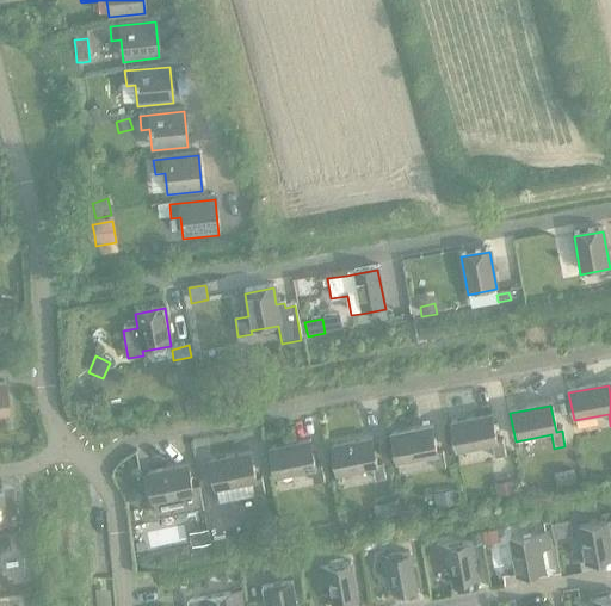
[(450,425),(456,453),(492,446),(494,459),(505,457),(503,443),(495,444),(491,418),(450,425)]
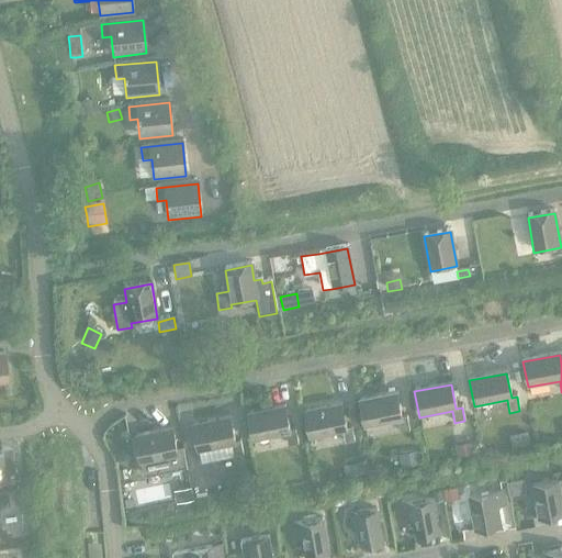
[(359,402),(364,428),(396,421),(400,434),(409,433),(406,419),(401,420),(396,394),(359,402)]
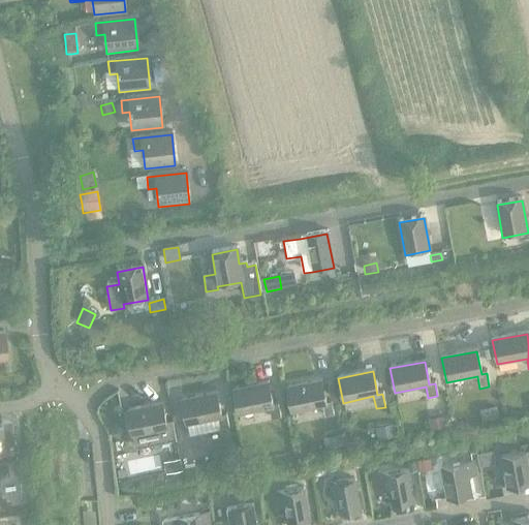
[(291,412),(321,407),(323,419),(334,417),(331,403),(325,404),(321,381),(286,389),(291,412)]
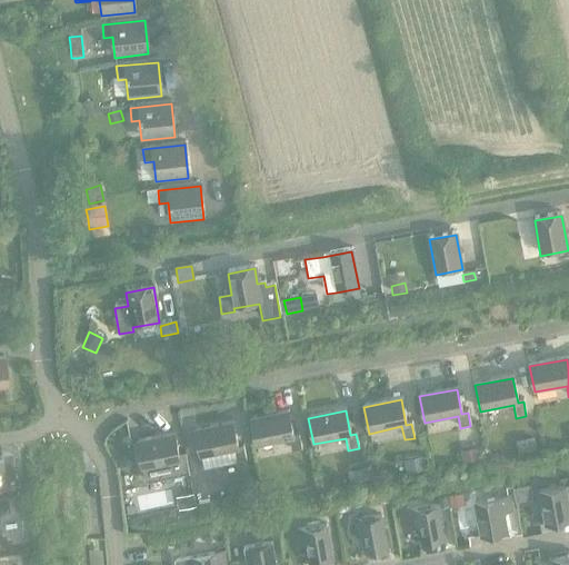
[(256,446),(289,439),(291,453),(301,450),(299,436),(292,437),(288,413),(250,420),(256,446)]
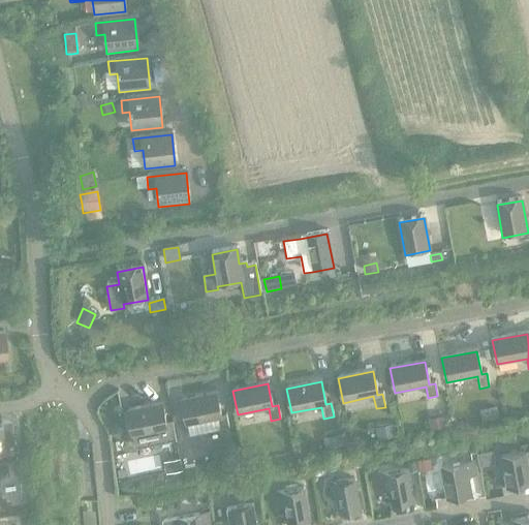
[(186,425),(216,419),(219,431),(228,429),(225,415),(220,417),(216,394),(181,401),(186,425)]
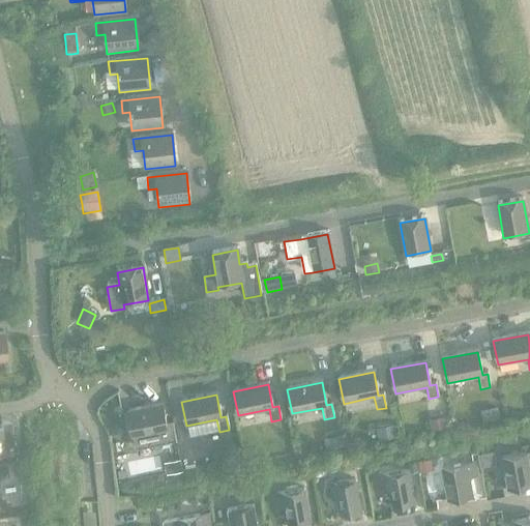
[(162,405),(126,412),(131,436),(134,448),(165,442),(174,441),(171,428),(167,428),(162,405)]
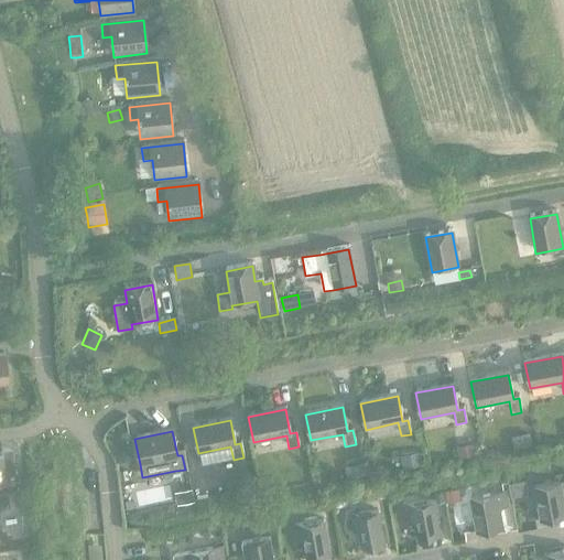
[(531,438),(513,441),(514,450),(514,452),(532,450),(532,447),(531,438)]
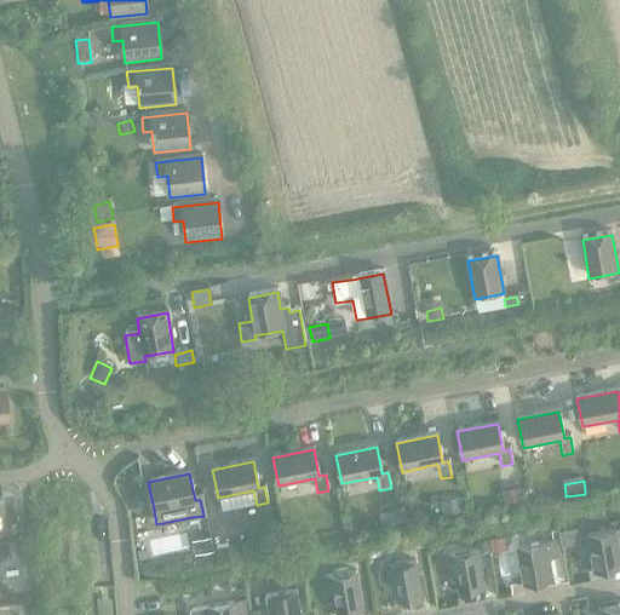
[(524,490),(503,494),(505,505),(506,507),(528,504),(527,501),(524,490)]
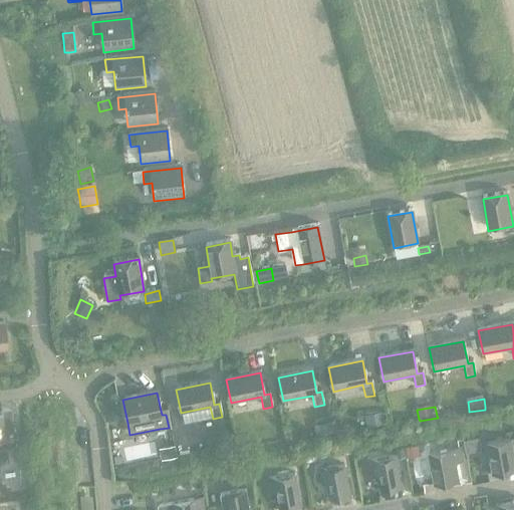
[(0,416),(0,442),(15,441),(14,433),(3,434),(1,416),(0,416)]
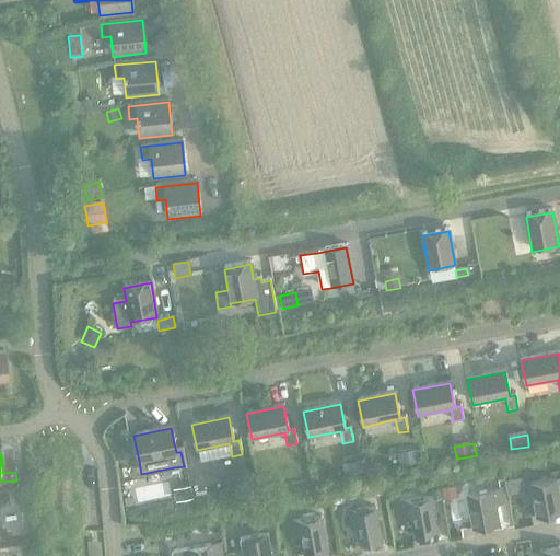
[(416,454),(399,458),(401,466),(401,468),(418,465),(418,463),(416,454)]
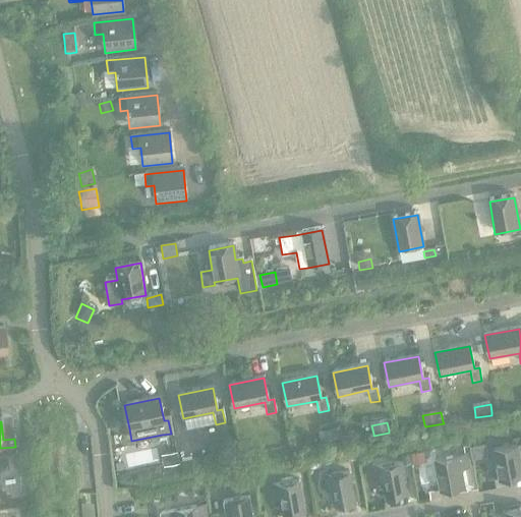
[(339,431),(320,434),(321,442),(322,445),(341,442),(340,439),(339,431)]
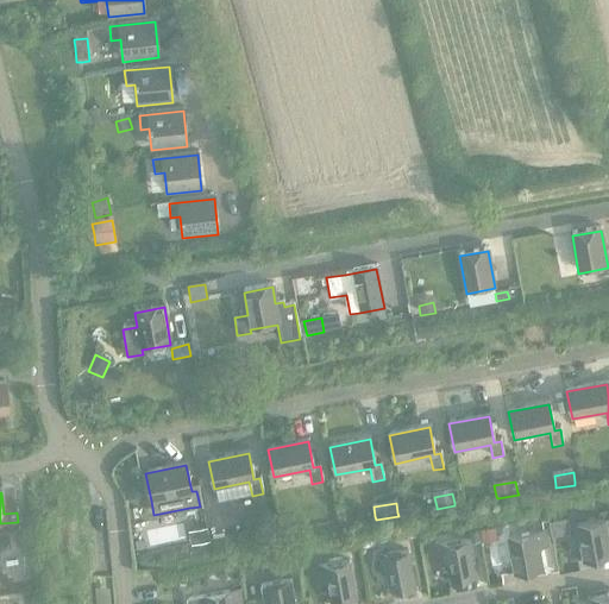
[(272,521),(249,526),(251,538),(274,534),(275,533),(272,521)]
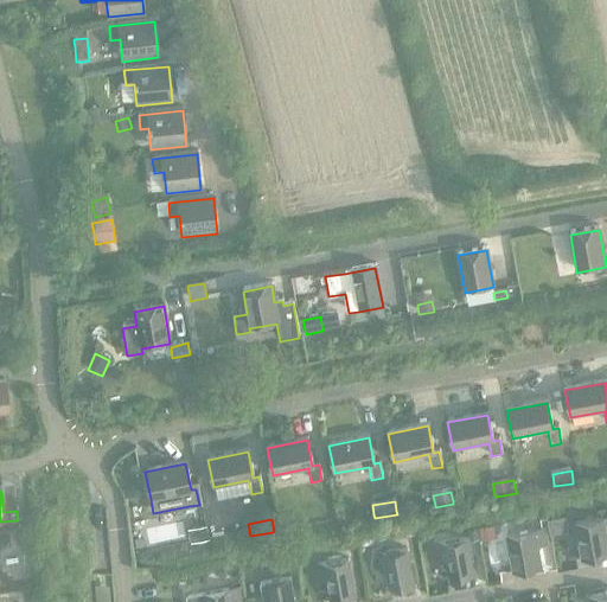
[(606,546),(605,536),(606,535),(606,520),(602,522),(575,526),(582,561),(606,556),(606,546)]
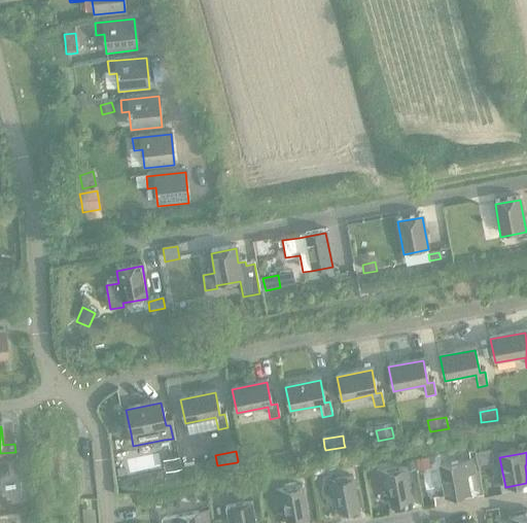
[(490,453),(475,455),(477,467),(492,465),(490,453)]
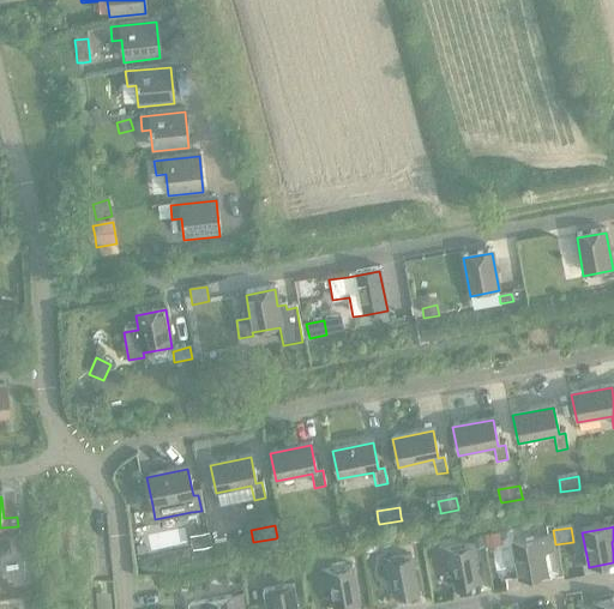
[(210,535),(193,538),(194,552),(212,549),(210,535)]
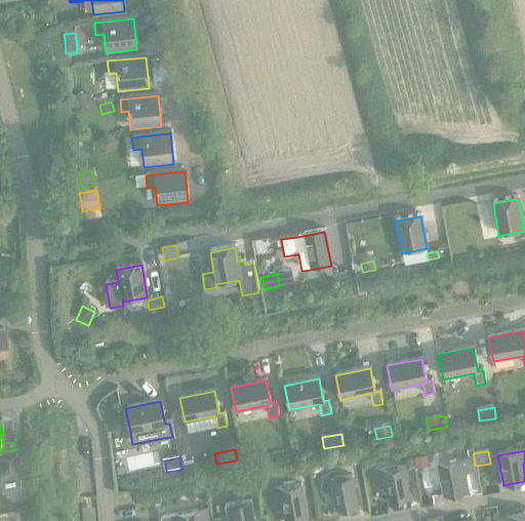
[(428,458),(414,462),(415,464),(416,470),(429,468),(428,462),(428,458)]
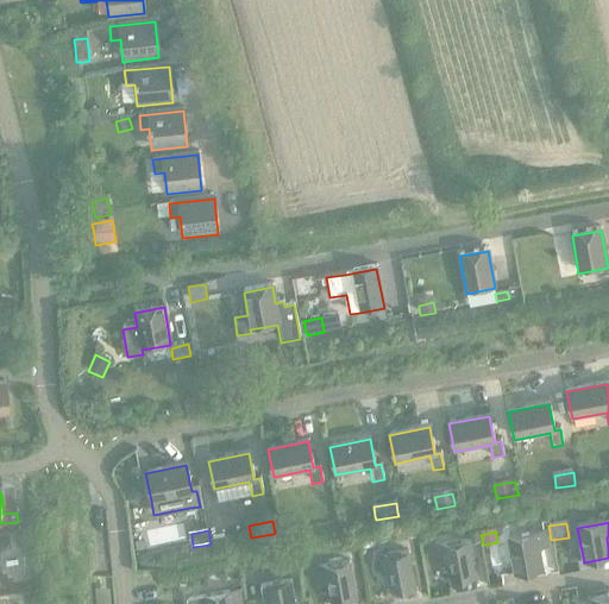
[(508,540),(515,576),(541,570),(539,549),(547,548),(545,534),(535,535),(508,540)]
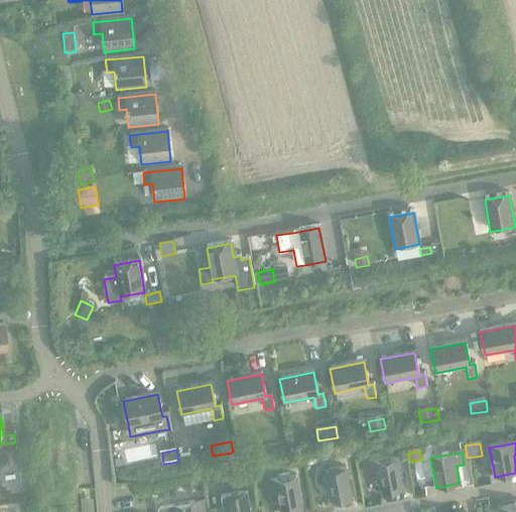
[(405,454),(397,455),(398,458),(399,464),(406,462),(405,457),(405,454)]
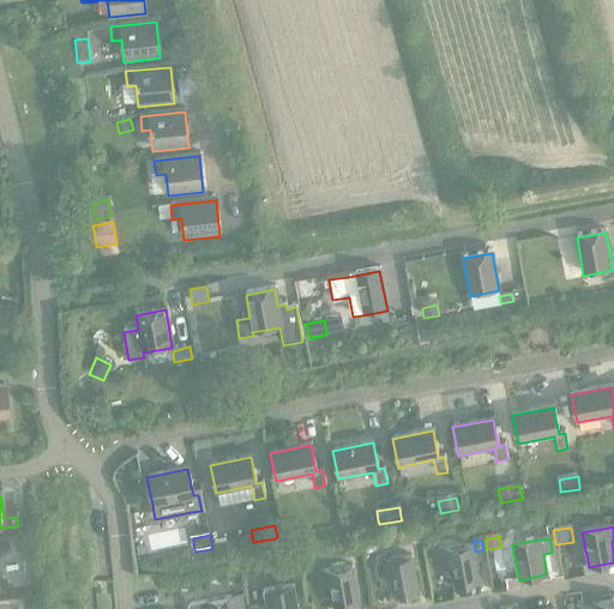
[(29,541),(16,543),(17,556),(31,555),(29,541)]
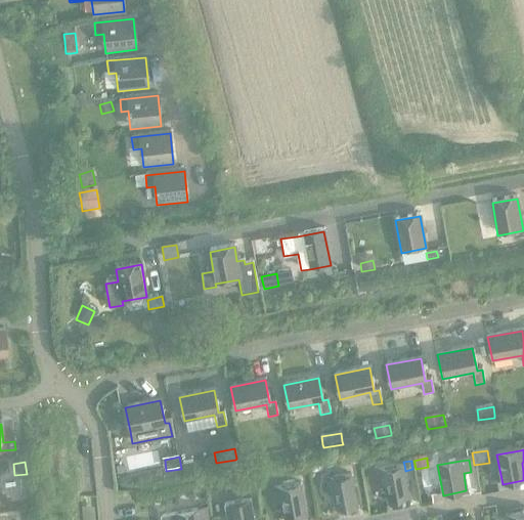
[(377,473),(380,488),(386,487),(388,502),(408,499),(402,468),(377,473)]
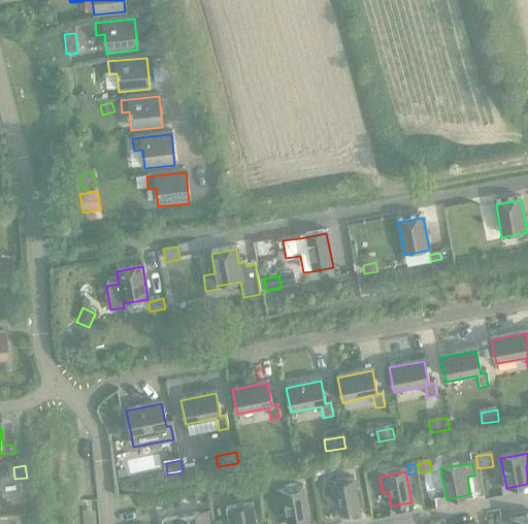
[(327,486),(330,501),(336,500),(339,516),(359,512),(354,481),(327,486)]
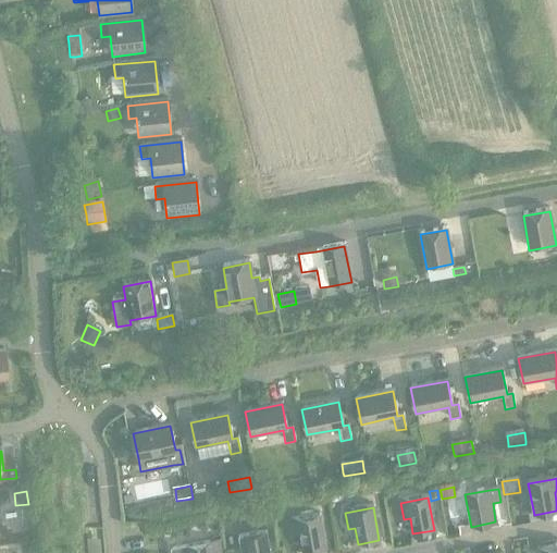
[(292,523),(294,538),(300,538),(304,552),(310,552),(324,550),(319,518),(292,523)]
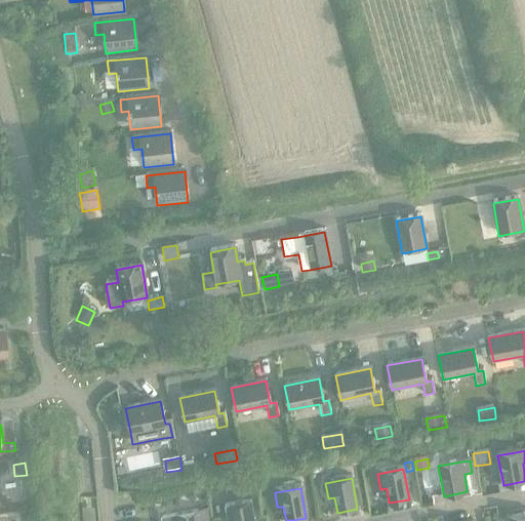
[(252,520),(250,503),(224,508),(226,520),(252,520)]
